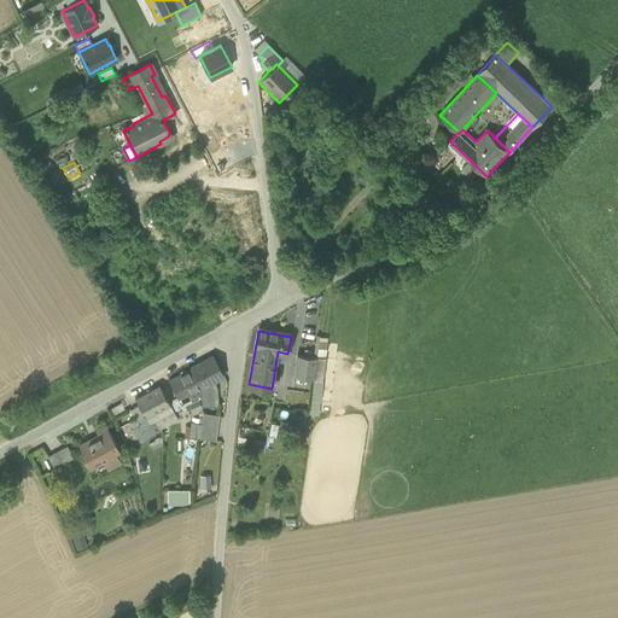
[(295,377),(314,379),(316,357),(297,355),(295,377)]
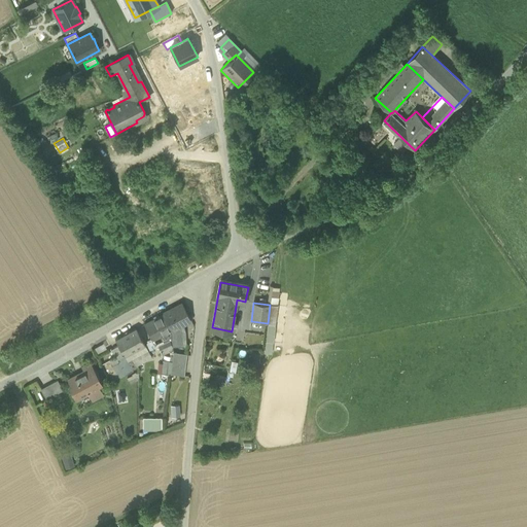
[(182,305),(164,314),(172,330),(182,324),(190,320),(182,305)]
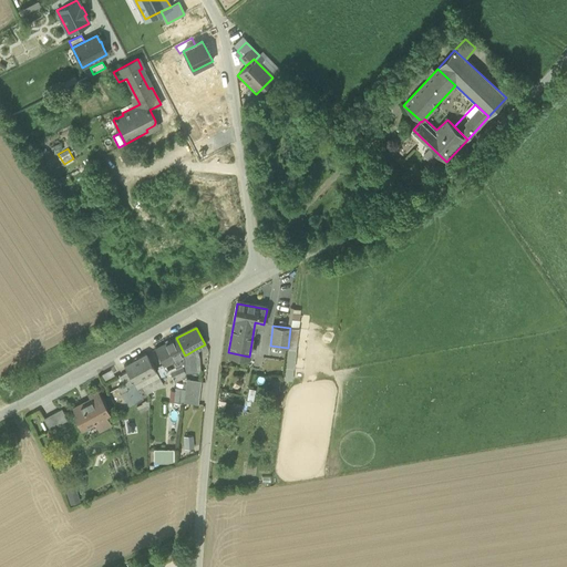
[(184,356),(185,356),(176,338),(155,349),(164,367),(174,361),(184,356)]
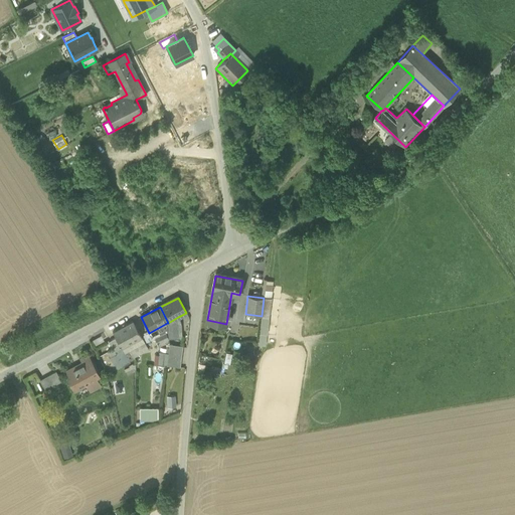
[(168,323),(167,323),(168,332),(172,342),(185,336),(178,317),(168,323)]
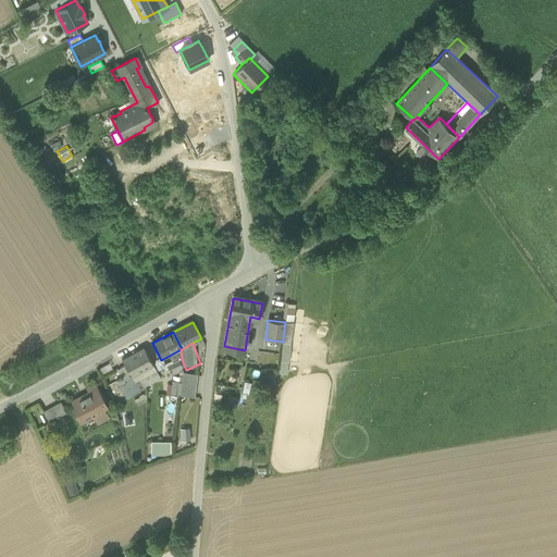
[(140,380),(144,387),(146,386),(160,379),(152,366),(143,347),(122,359),(125,366),(132,376),(143,371),(146,375),(139,379),(140,380)]
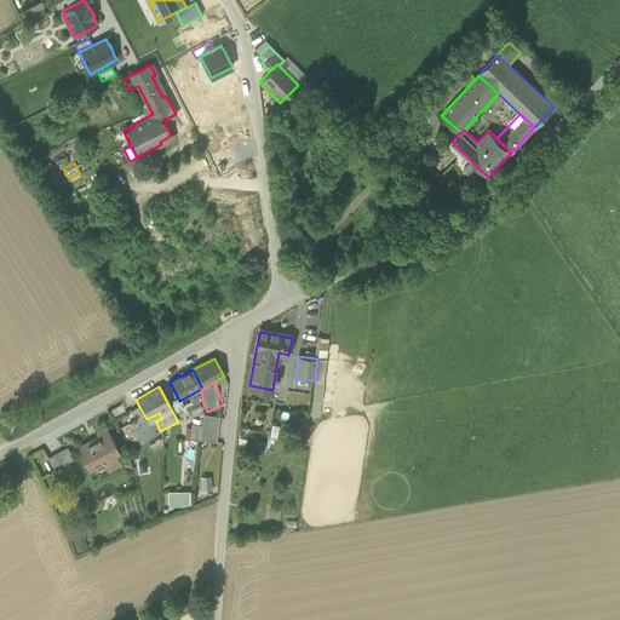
[(200,401),(202,400),(201,389),(190,395),(194,402),(199,400),(200,401)]
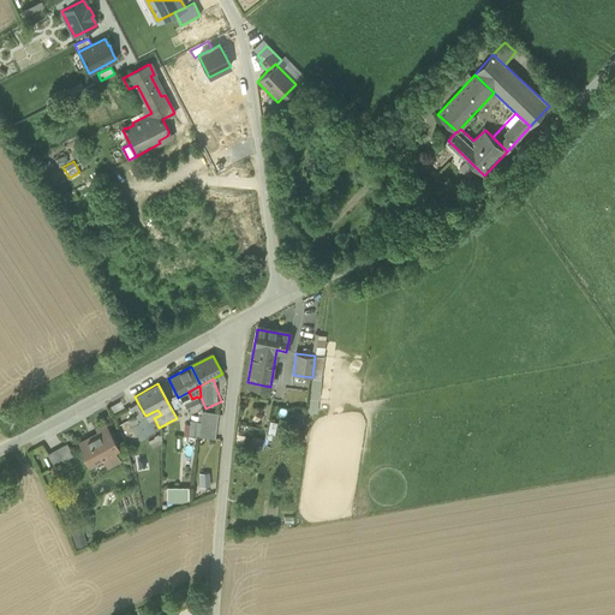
[(184,404),(189,416),(193,413),(192,410),(201,406),(198,398),(197,396),(192,399),(184,402),(184,404)]
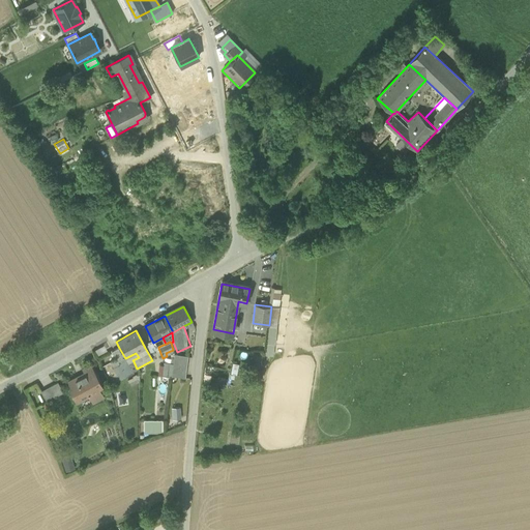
[(107,350),(104,345),(94,350),(97,355),(107,350)]
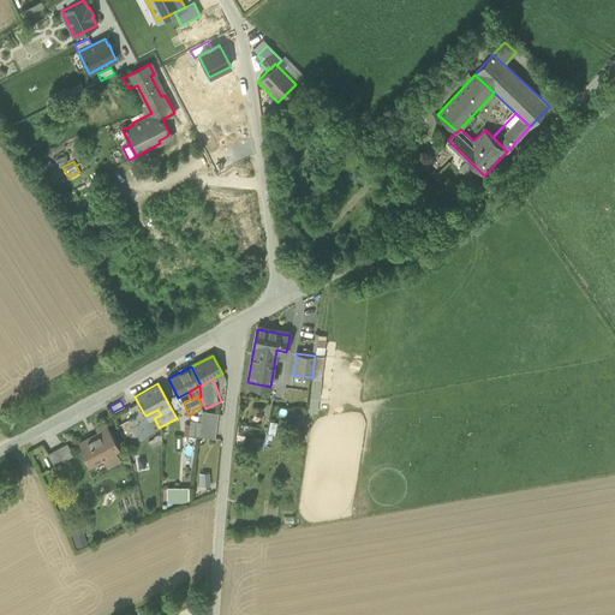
[(135,417),(137,421),(145,416),(138,404),(130,408),(135,417)]
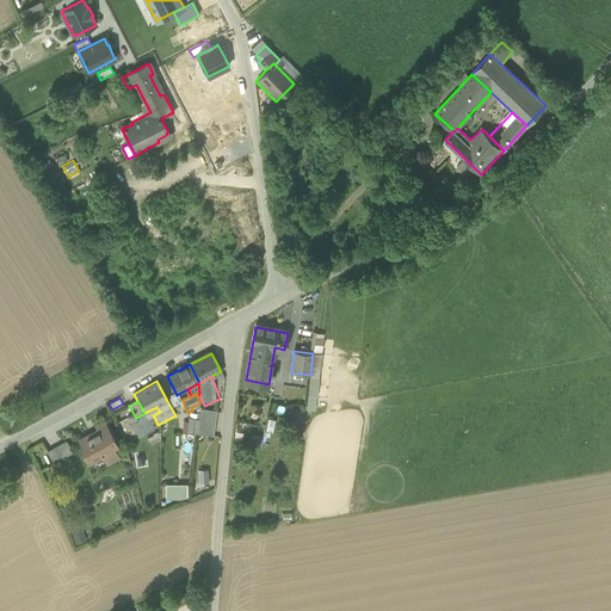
[(156,407),(144,413),(148,419),(154,417),(153,415),(160,412),(156,407)]
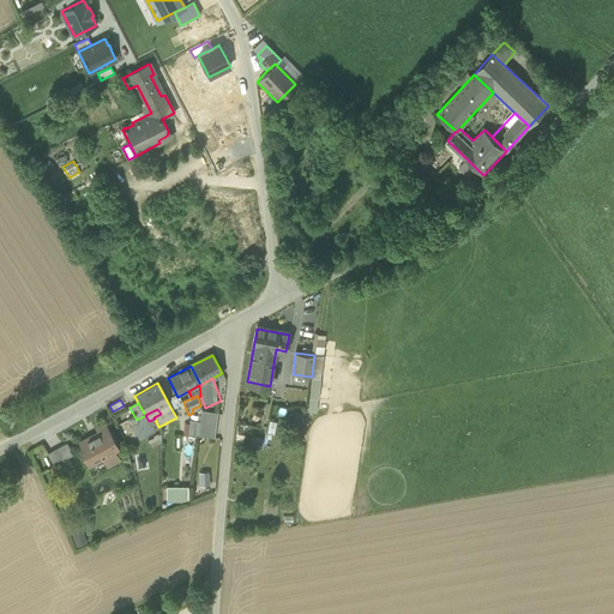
[(200,432),(215,433),(216,416),(202,415),(200,432)]
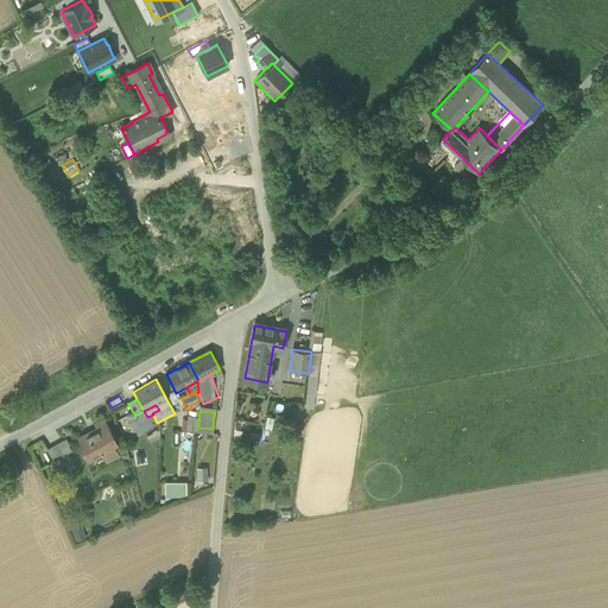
[(126,416),(130,422),(137,418),(135,416),(133,412),(126,416)]
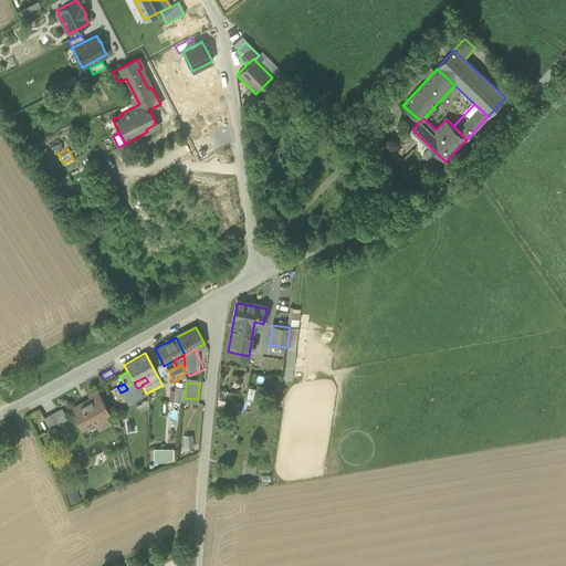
[(94,423),(98,432),(111,426),(105,415),(108,412),(96,390),(87,395),(91,400),(81,406),(80,404),(72,408),(76,415),(74,416),(81,430),(94,423)]
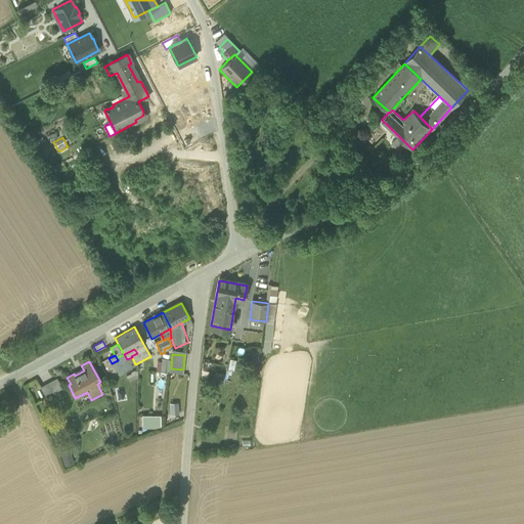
[(126,377),(129,382),(137,378),(137,372),(126,377)]
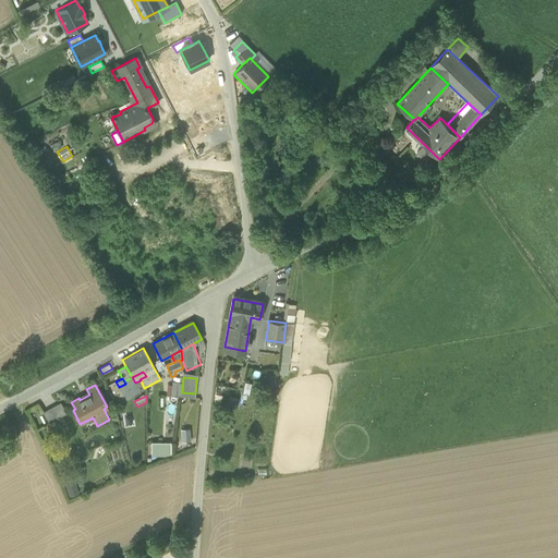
[(237,407),(239,397),(229,396),(227,405),(237,407)]
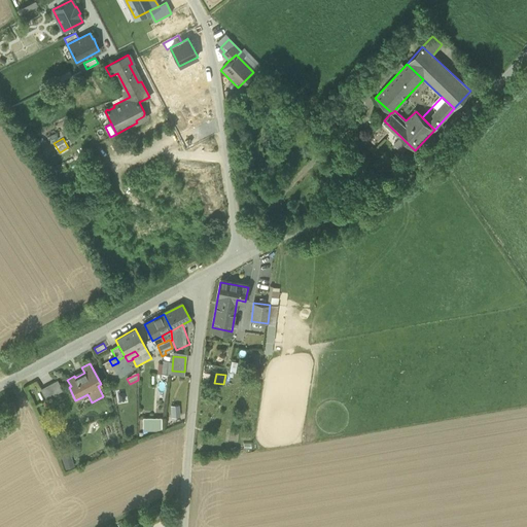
[(40,389),(45,399),(57,394),(55,392),(62,388),(57,380),(40,389)]
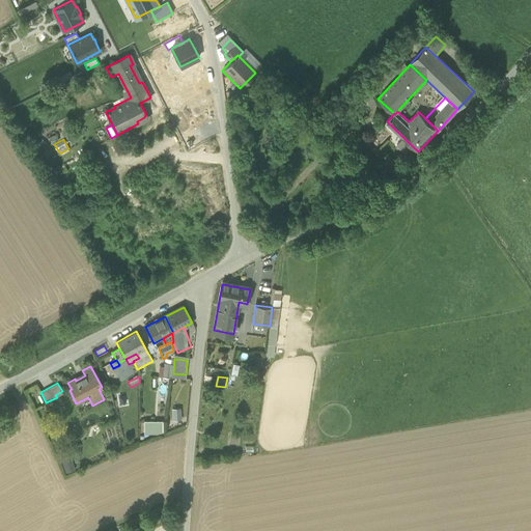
[(180,408),(171,408),(172,420),(182,419),(180,408)]
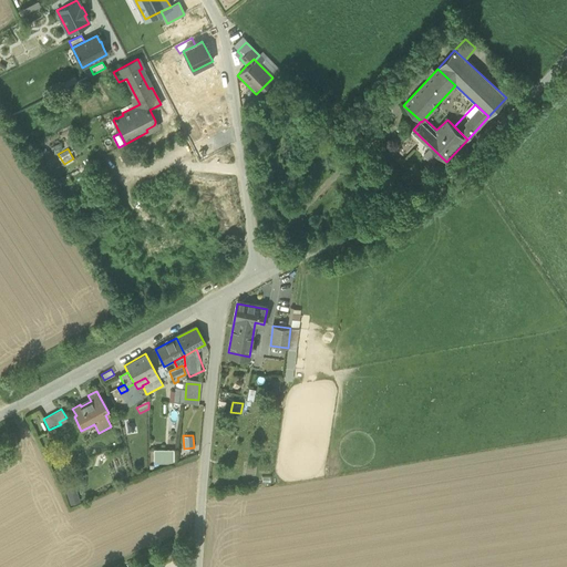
[(174,461),(174,450),(154,450),(154,461),(174,461)]
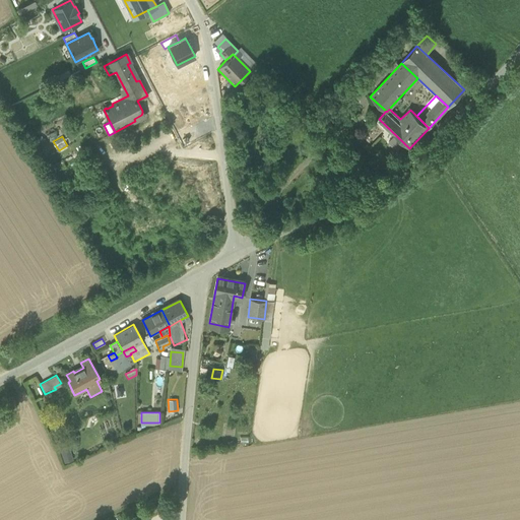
[(70,447),(61,449),(64,462),(73,459),(70,447)]
